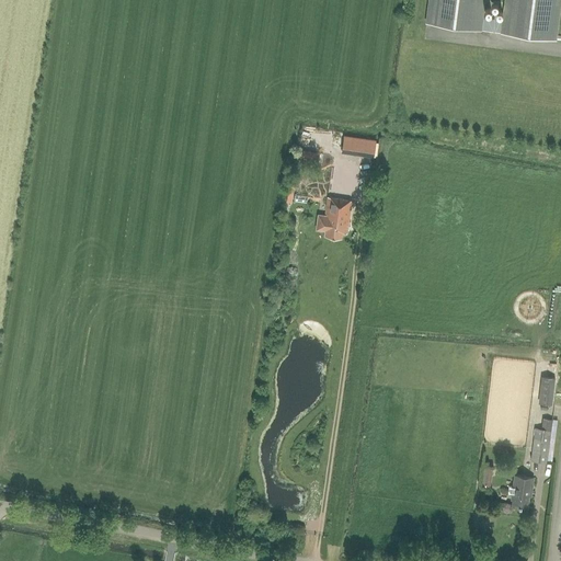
[(560,0),(428,0),(426,23),(556,39),(560,0)]
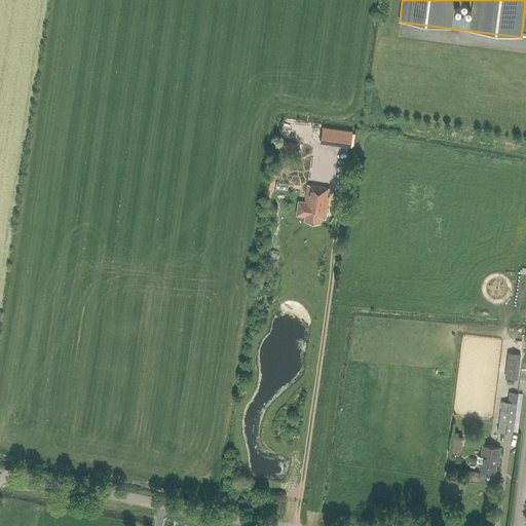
[(323,127),(321,141),(350,145),(352,132),(323,127)]
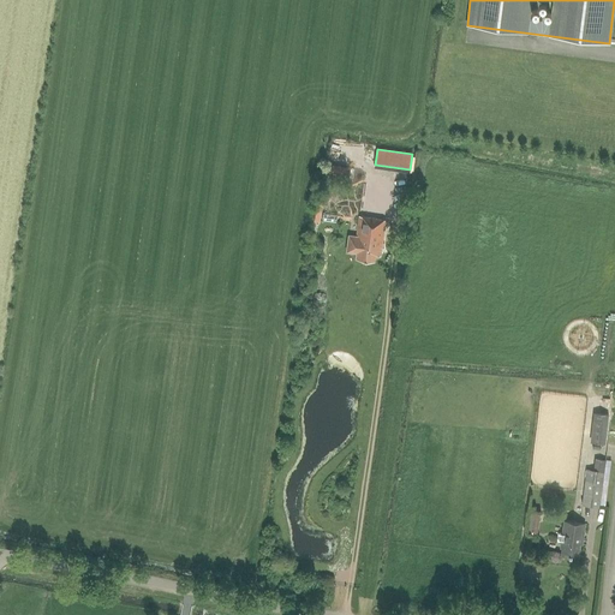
[(347,177),(347,165),(326,165),(326,177),(347,177)]
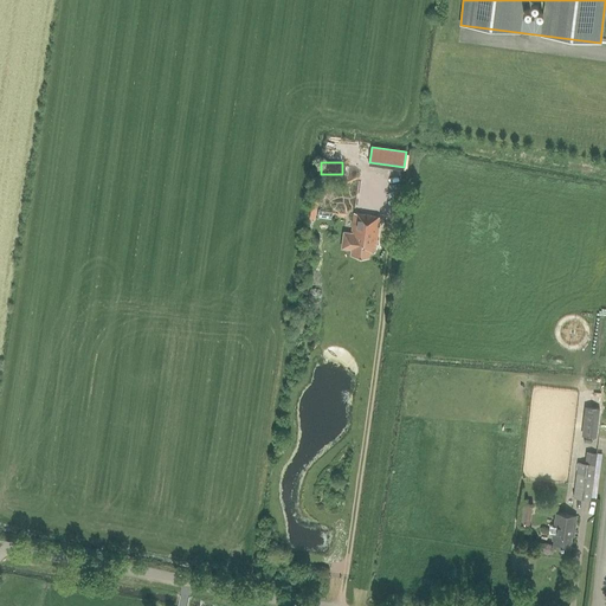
[(352,250),(350,255),(369,257),(371,251),(375,252),(380,217),(354,213),(352,233),(345,232),(342,249),(352,250)]
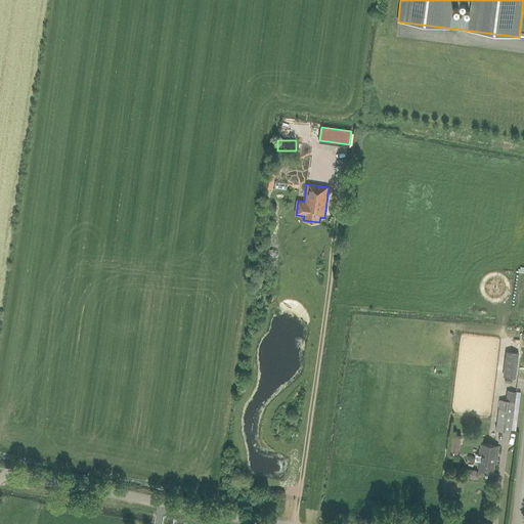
[(516,378),(519,353),(508,351),(506,377),(516,378)]
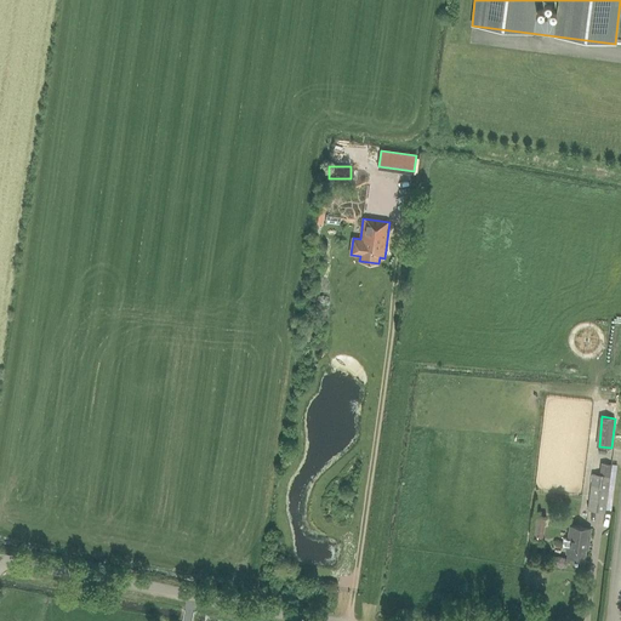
[(588,511),(605,513),(610,477),(592,474),(588,511)]
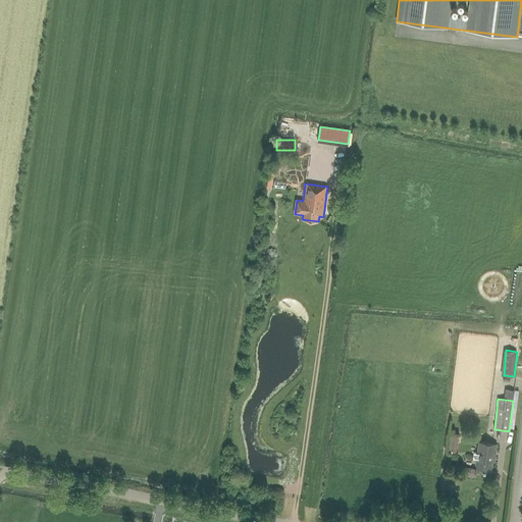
[(494,460),(497,445),(478,442),(476,461),(477,461),(476,471),(491,473),(493,460),(494,460)]
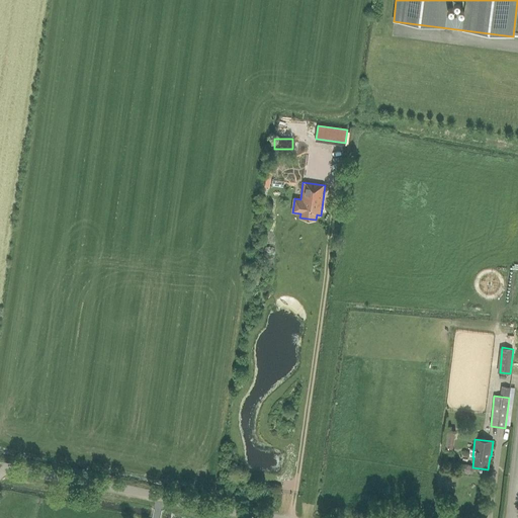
[(438,475),(437,485),(443,486),(444,480),(446,480),(446,476),(438,475)]
